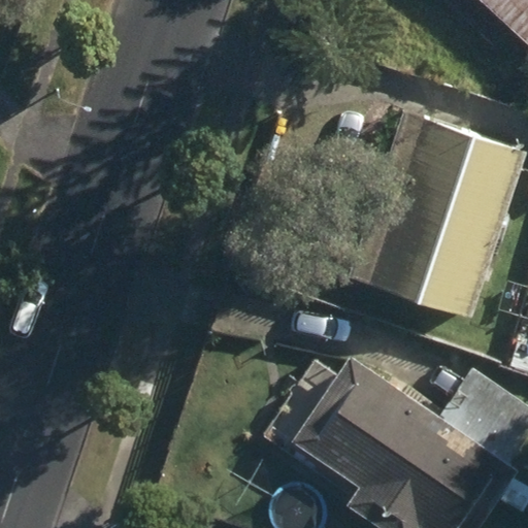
[(527,0),(481,0),(527,43),(527,0)]
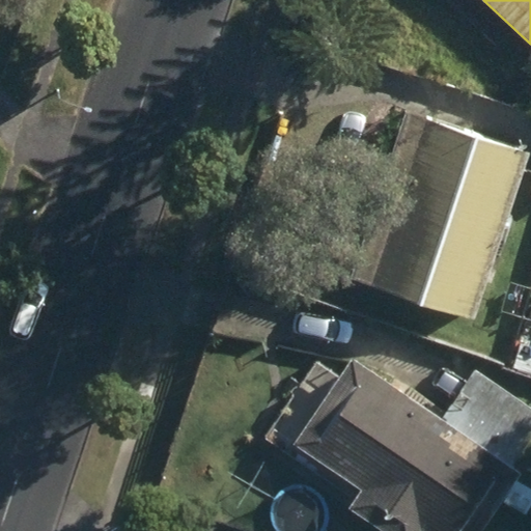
[(367,282),(474,318),(530,154),(423,117),(367,282)]
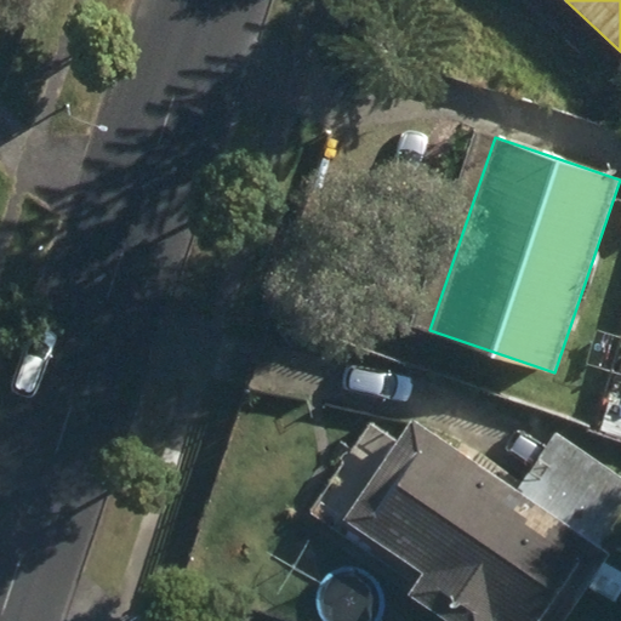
[(597,431),(620,437),(620,408),(605,403),(597,431)]
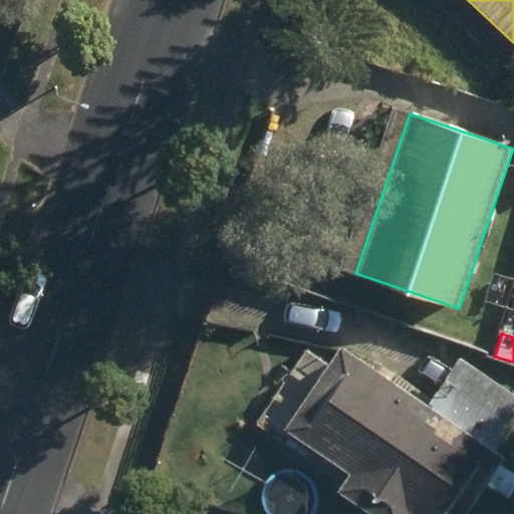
[(407,513),(408,513),(466,513),(505,457),(340,346),(284,430),(348,474),(336,491),(369,513),(407,513)]
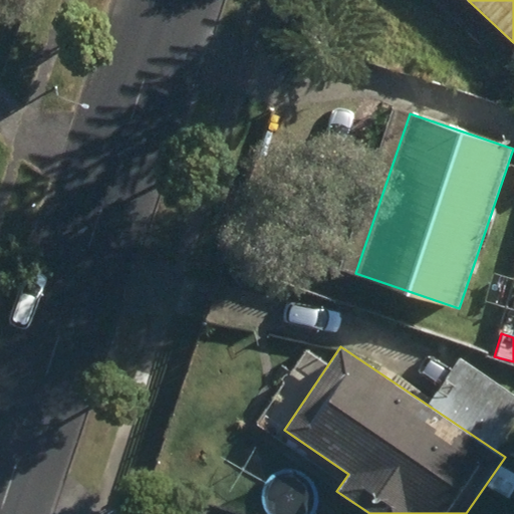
[(431,401),(499,447),(513,424),(513,395),(459,358),(431,401)]
